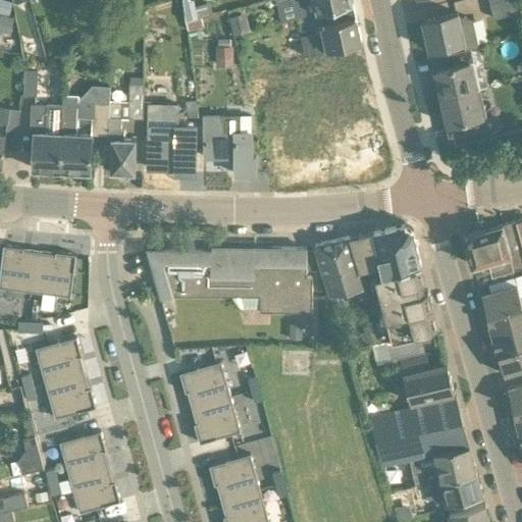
[(0,0),(0,13),(8,15),(11,3),(0,0)]
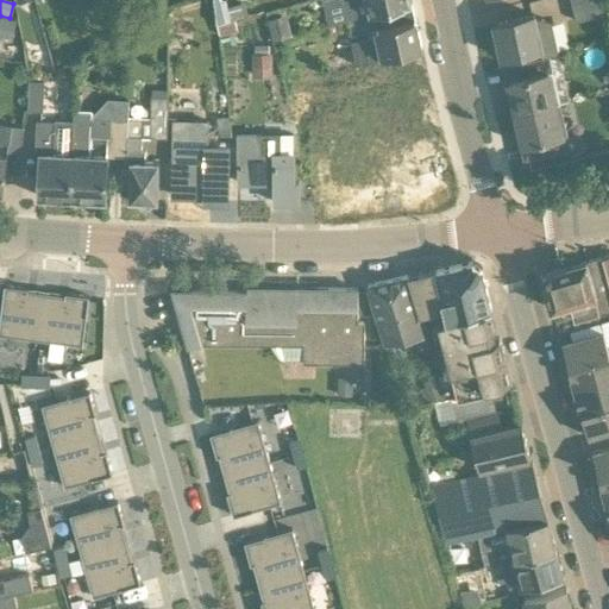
[(227,7),(225,0),(212,0),(218,25),(245,16),(242,5),(227,7)]
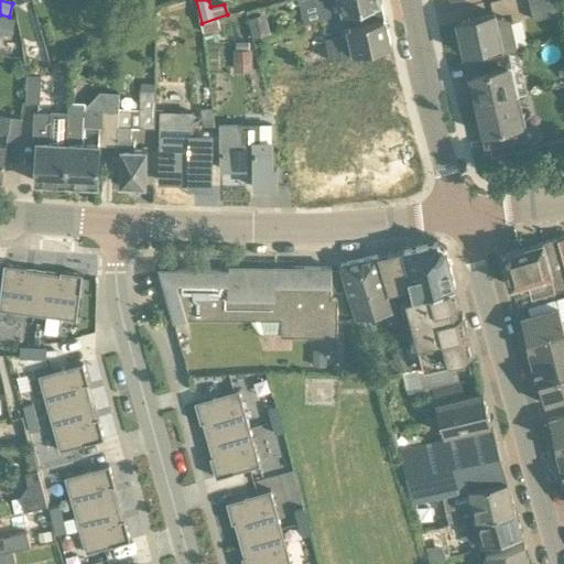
[(379,0),(316,0),(321,18),(336,14),(342,13),(342,14),(380,4),(379,0)]
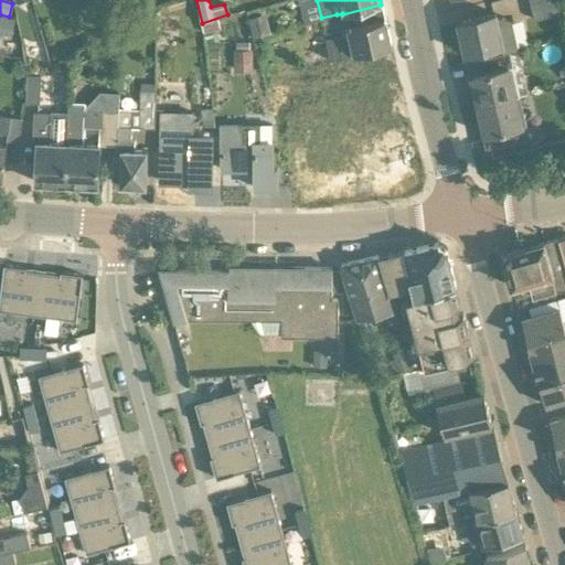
[(528,0),(534,21),(560,14),(555,0),(528,0)]
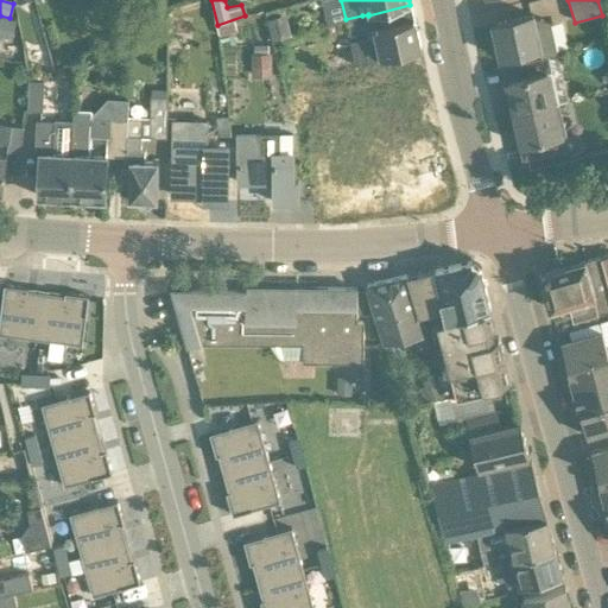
[(354,65),(379,59),(420,50),(410,5),(368,16),(368,14),(362,16),(367,32),(368,38),(349,43),(354,65)]
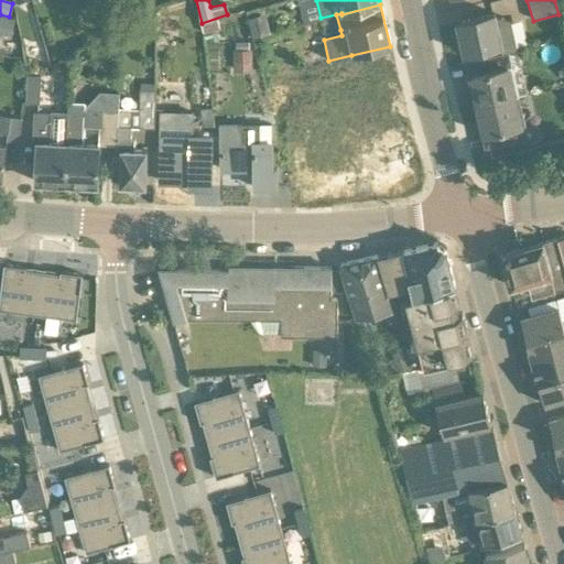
[(247,18),(252,35),(269,31),(264,13),(247,18)]
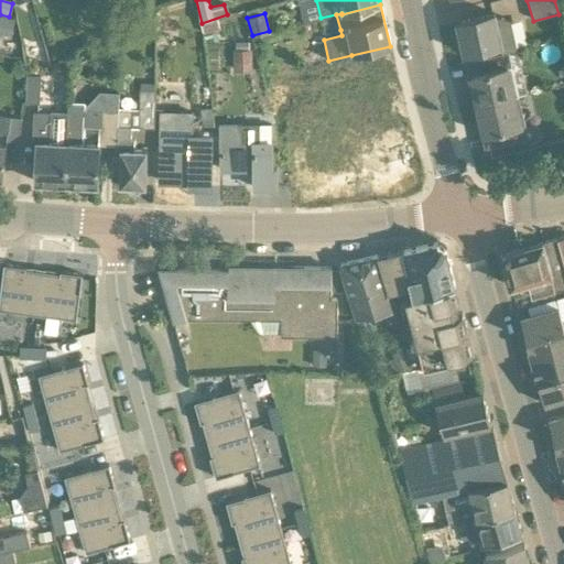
[(498,24),(496,14),(456,23),(464,55),(500,46),(501,54),(517,51),(510,22),(498,24)]
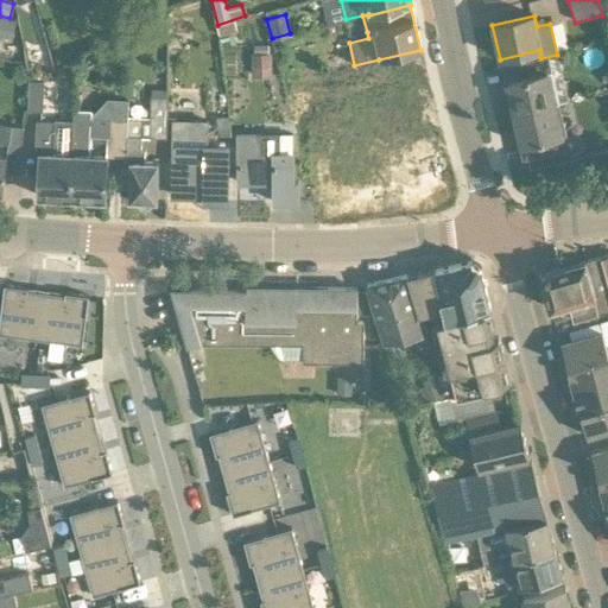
[(0,17),(0,36),(12,38),(16,20),(0,17)]
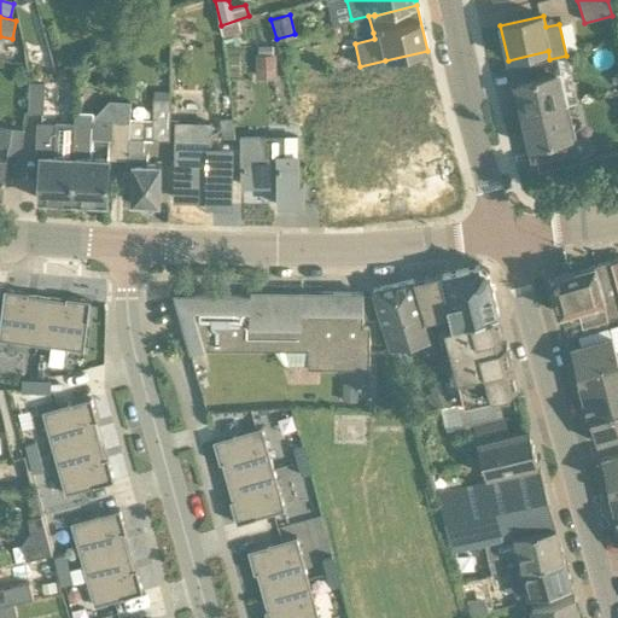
[(229,24),(220,27),(223,39),(232,36),(229,24)]
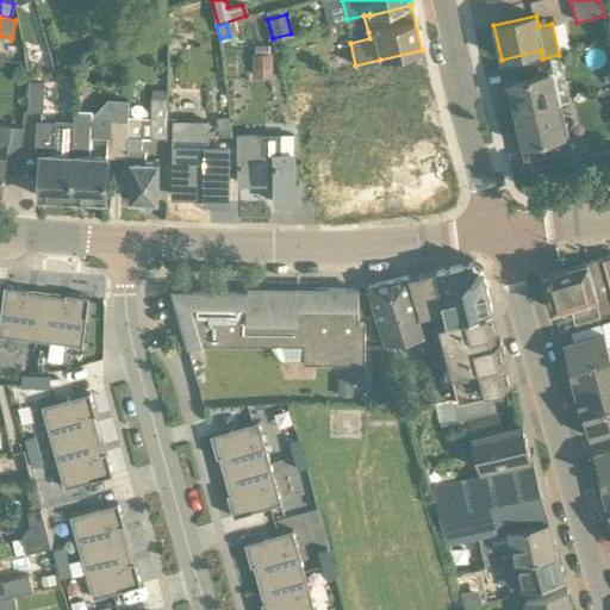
[(260,66),(260,53),(251,54),(253,79),(269,79),(268,64),(260,66)]
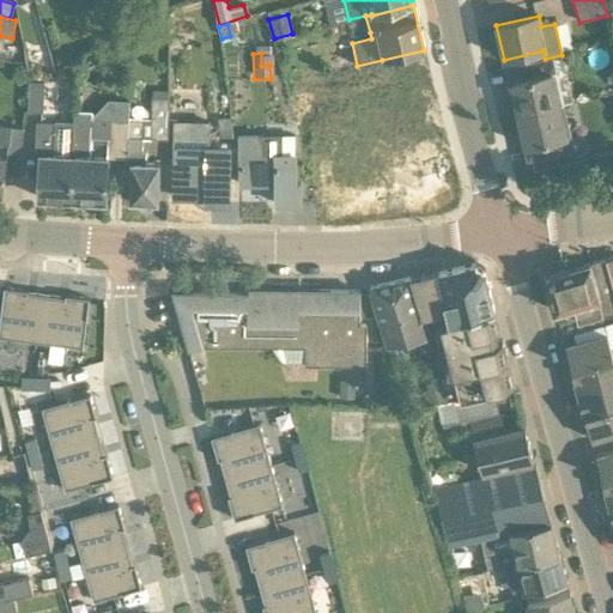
[(520,114),(562,104),(552,59),(507,70),(508,71),(513,70),(516,83),(514,84),(520,114)]
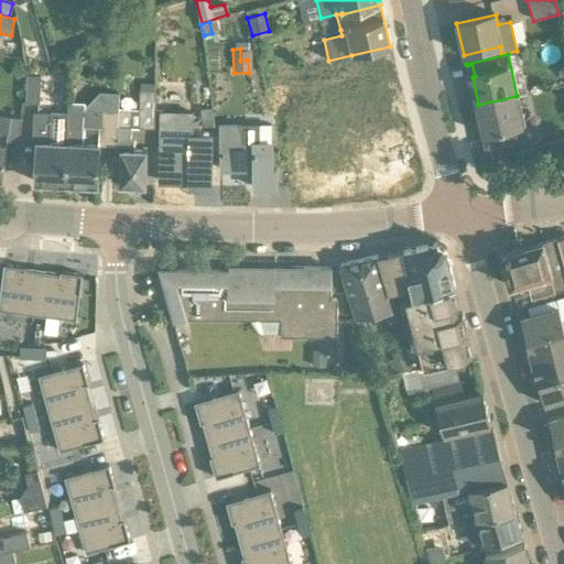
[(40,102),(41,75),(26,75),(25,102),(40,102)]
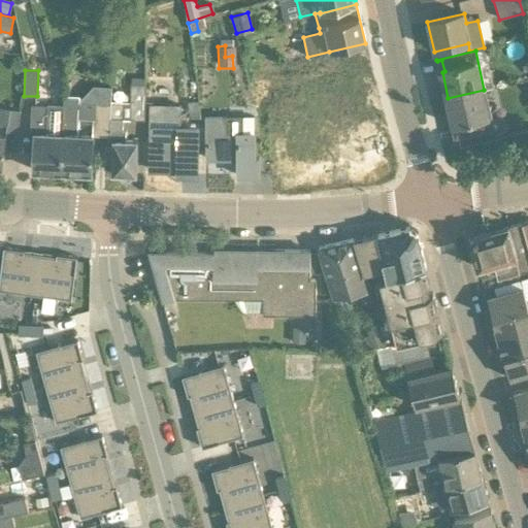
[(130,121),(144,121),(144,85),(130,85),(130,121)]
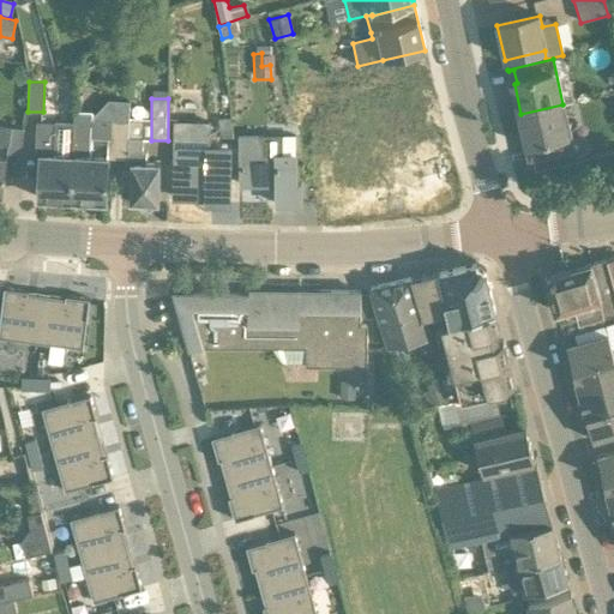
[(277,100),(277,116),(292,115),(290,98),(277,100)]
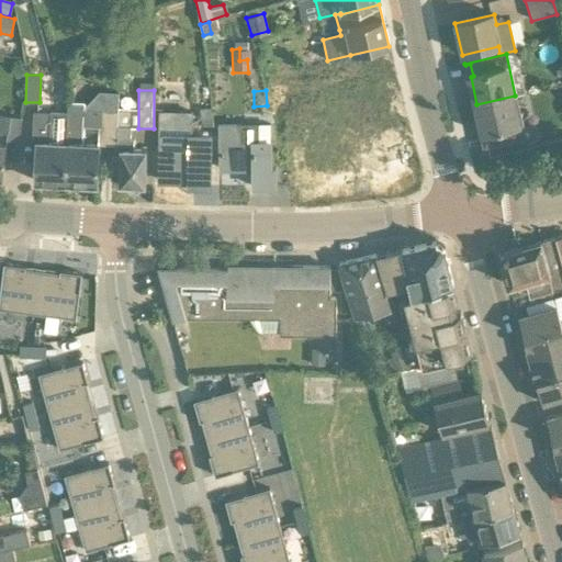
[(515,96),(476,104),(483,135),(486,134),(489,147),(483,148),(484,149),(526,139),(515,96)]
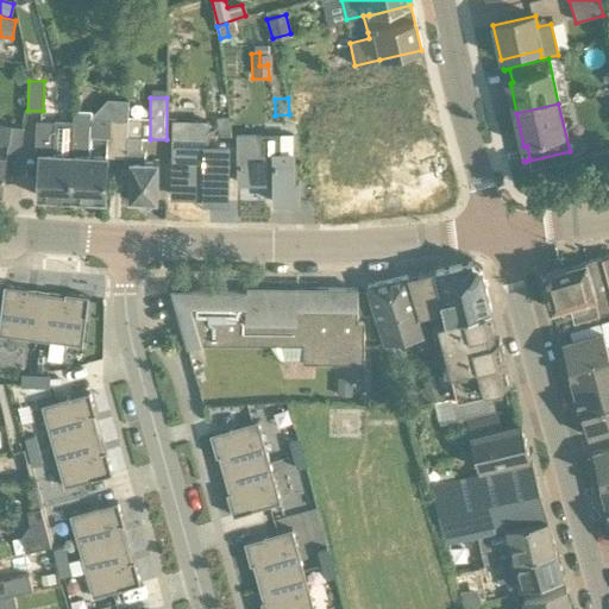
[(105,200),(107,158),(107,156),(106,156),(89,155),(92,113),(74,112),(73,124),(71,199),(105,200)]
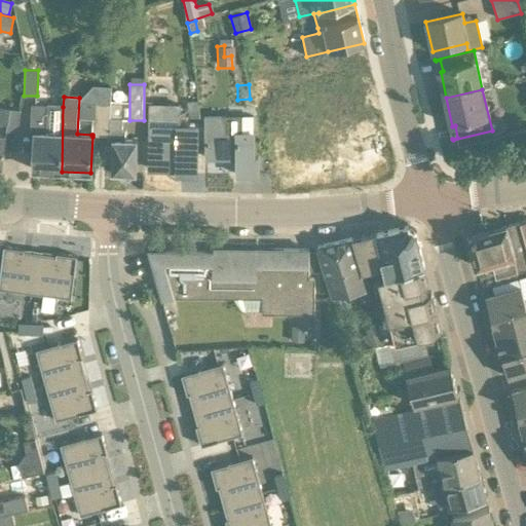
[(186,102),(187,117),(199,117),(197,101),(186,102)]
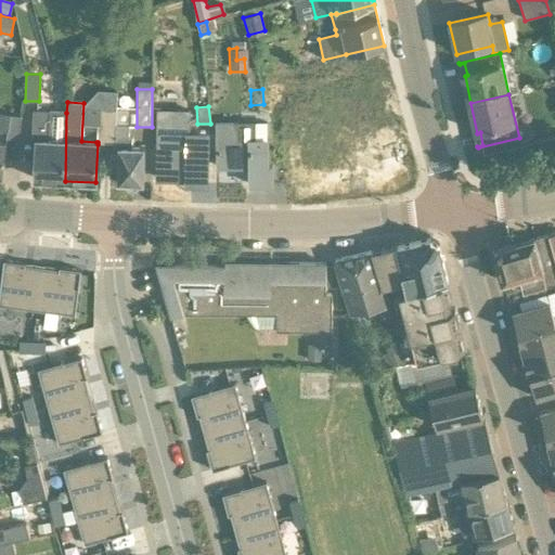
[(114,125),(115,108),(98,108),(98,125),(97,142),(98,142),(98,144),(114,144),(114,125)]
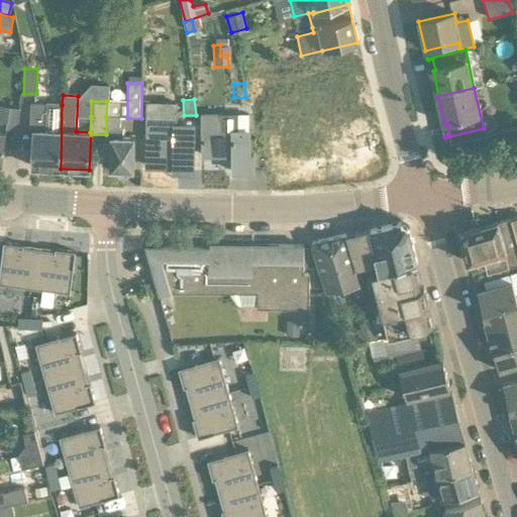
[(61,169),(62,105),(30,104),(29,129),(34,129),(32,168),(61,169)]
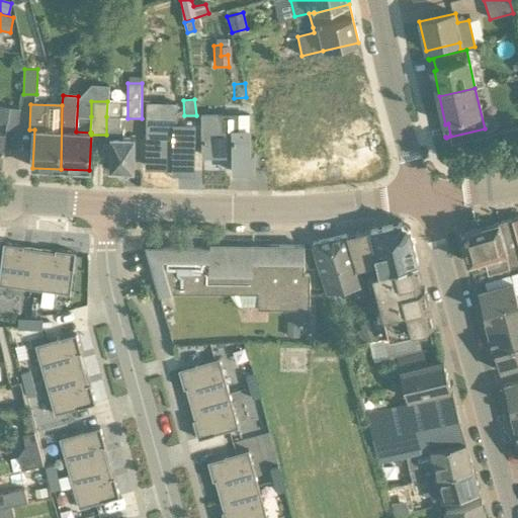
[(17,130),(19,108),(0,105),(0,120),(5,121),(4,128),(17,130)]
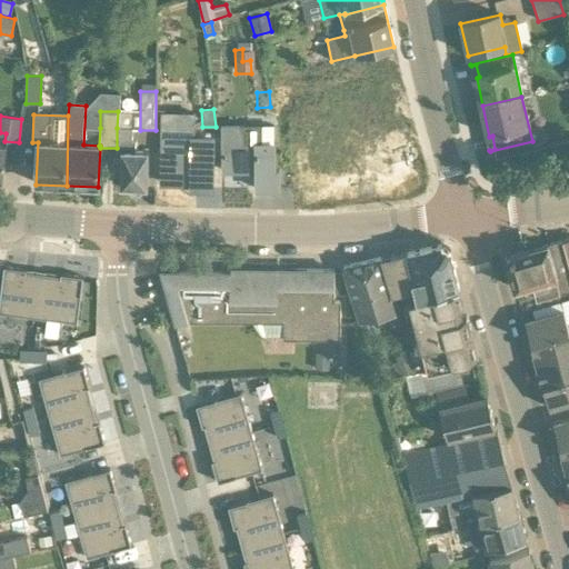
[(263,123),(243,125),(222,125),(222,172),(256,172),(256,190),(278,190),(278,170),(276,170),(276,143),(263,143),(263,123)]
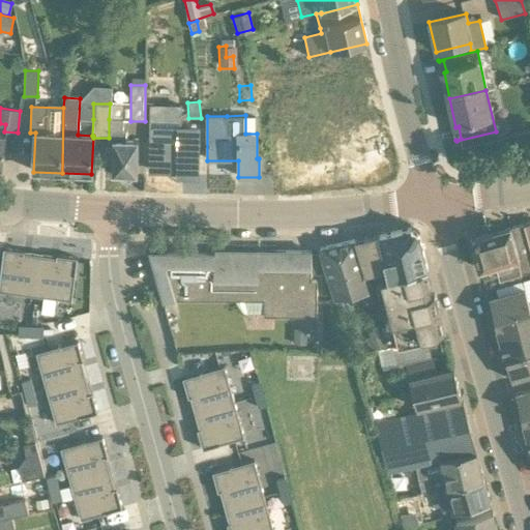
[(109,119),(109,138),(108,144),(113,144),(112,174),(124,175),(126,177),(131,177),(133,175),(137,175),(137,141),(125,141),(126,130),(122,130),(122,120),(109,119)]
